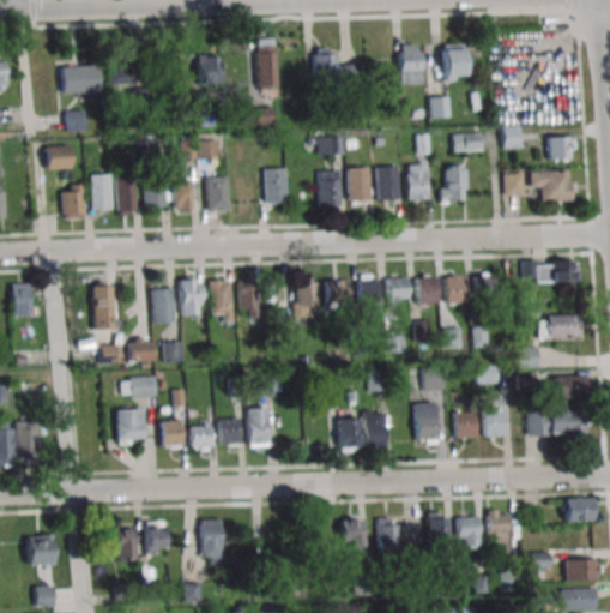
[(258,40),(258,89),(278,89),(278,40),(258,40)]
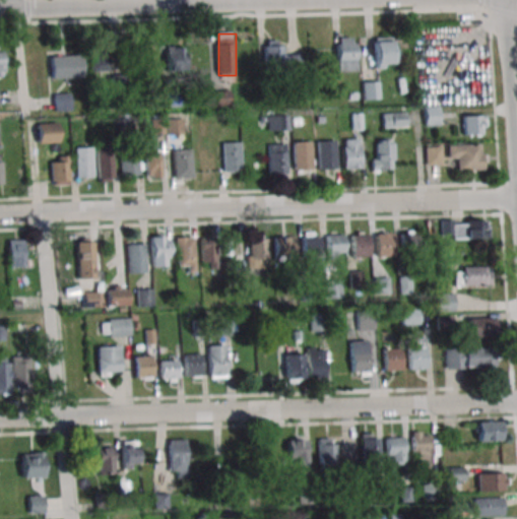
[(359,72),(359,39),(339,39),(339,72),(359,72)]
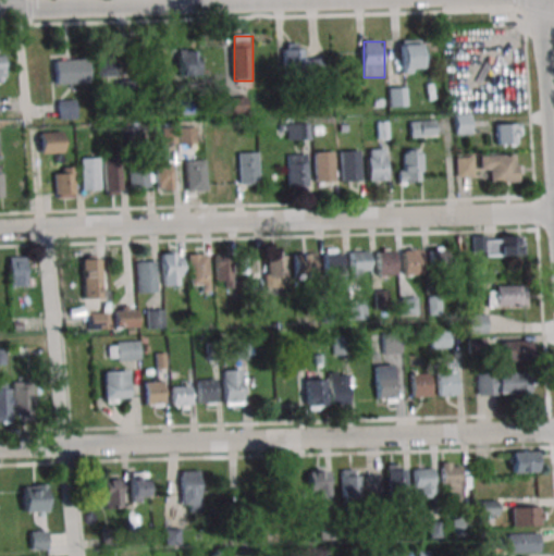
[(403,41),(403,73),(423,73),(423,41),(403,41)]
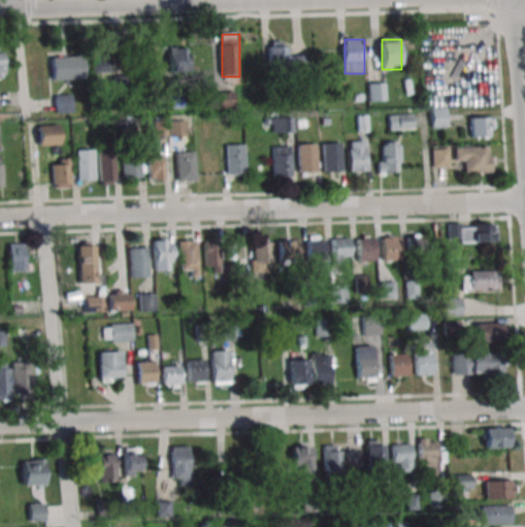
[(290,66),(290,41),(270,41),(270,66),(290,66)]
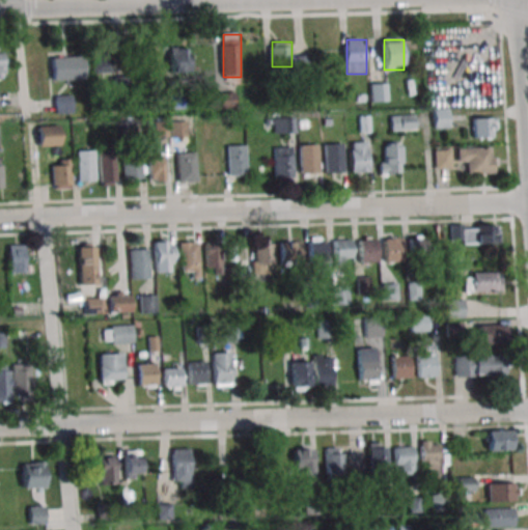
[(191,49),(172,49),(172,81),(191,81),(191,49)]
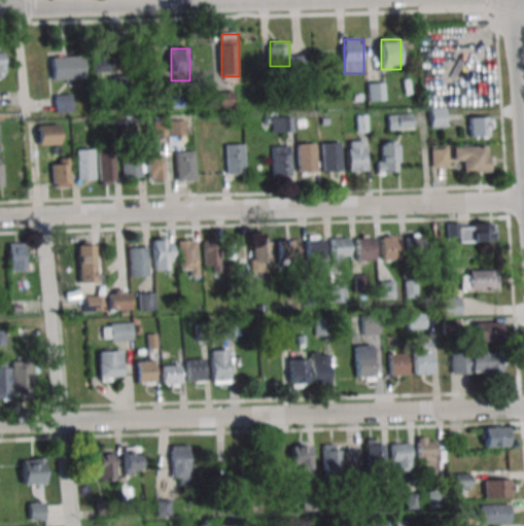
[(95,73),(120,73),(120,54),(95,54),(95,73)]
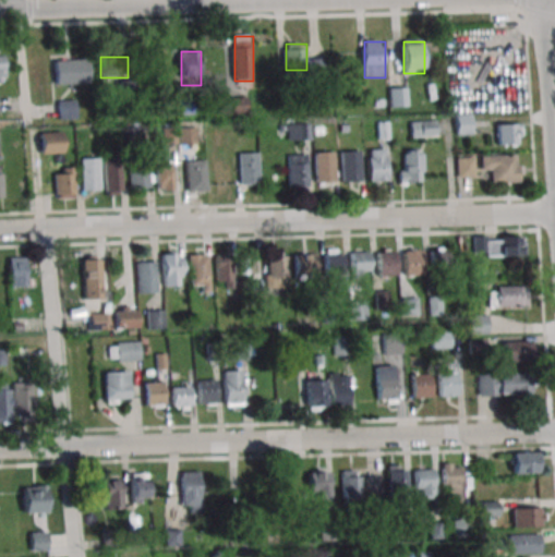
[(58,84),(92,84),(92,60),(58,60),(58,84)]
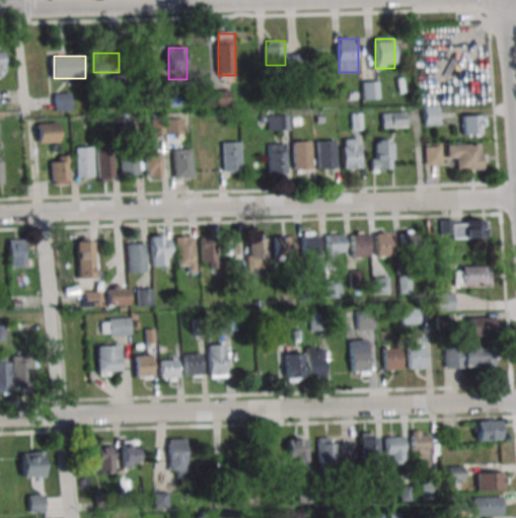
[(291,56),(291,74),(305,74),(305,56),(291,56)]
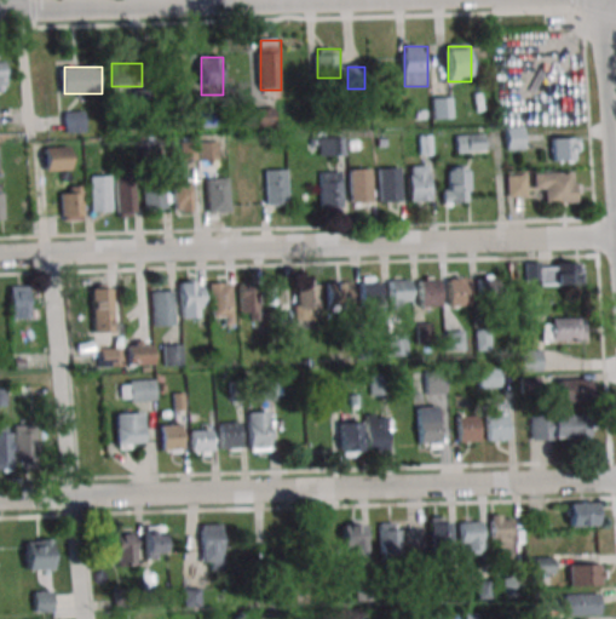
[(435,119),(455,119),(455,99),(435,99),(435,119)]
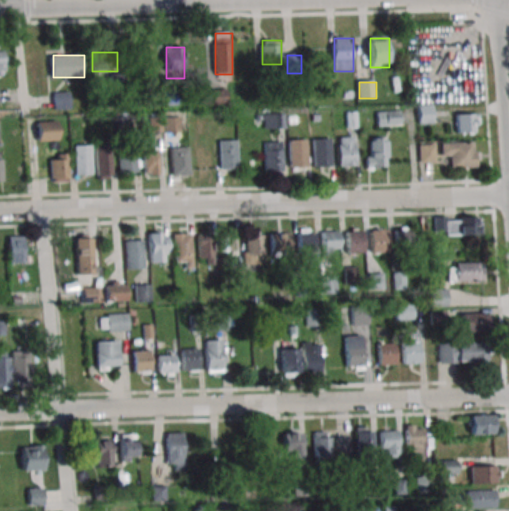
[(55,92),(55,110),(72,110),(72,92),(55,92)]
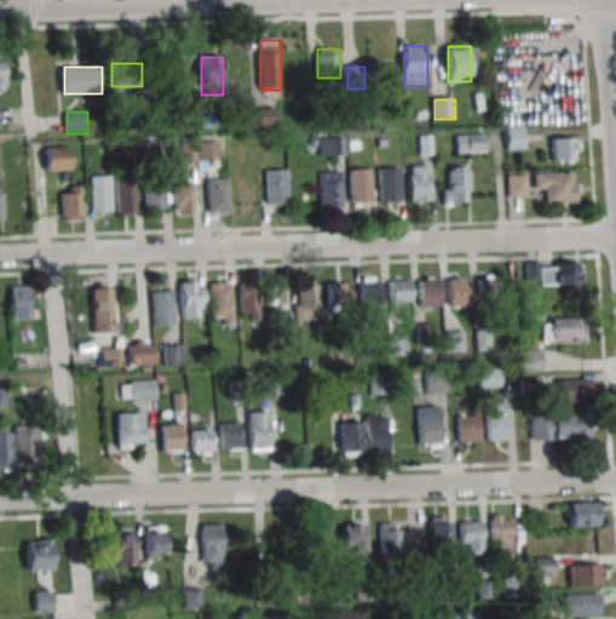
[(507,129),(507,150),(527,150),(527,129),(507,129)]
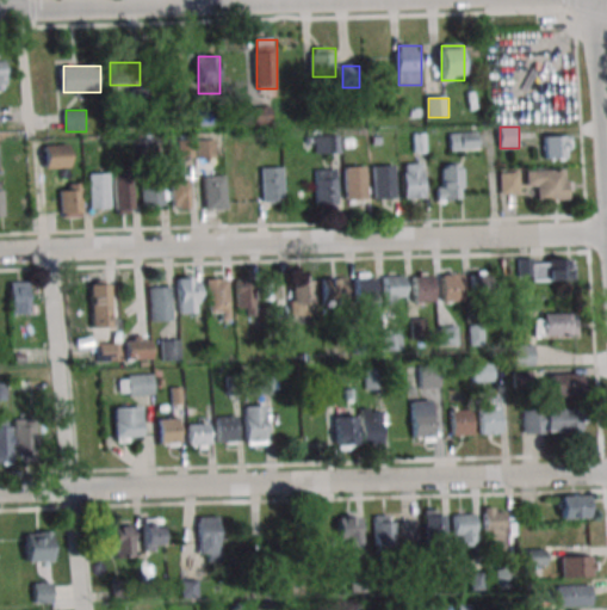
[(451,151),(479,151),(479,134),(451,134),(451,151)]
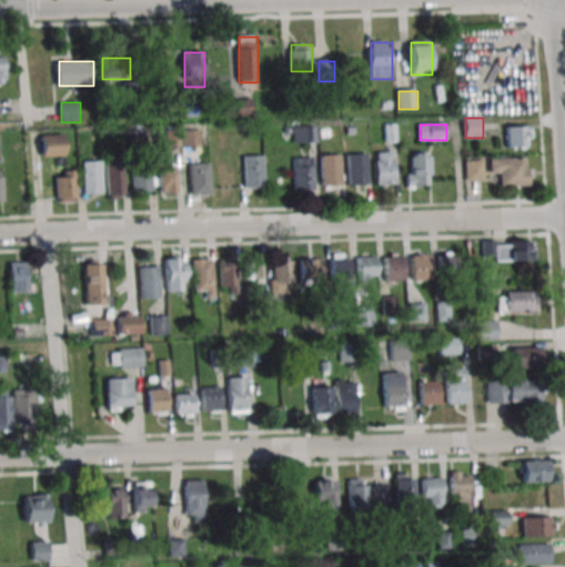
[(295,127),(295,143),(319,143),(319,127),(295,127)]
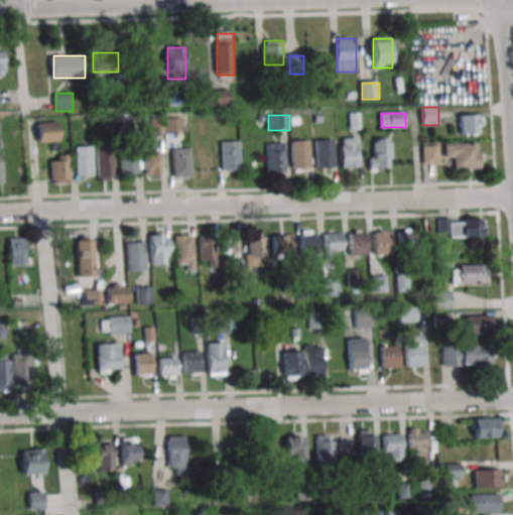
[(456,135),(485,135),(485,116),(456,116),(456,135)]
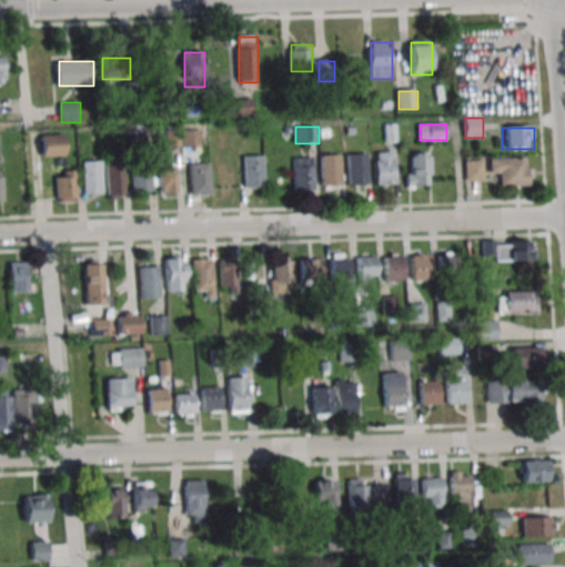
[(66,135),(43,135),(43,157),(66,157),(66,135)]
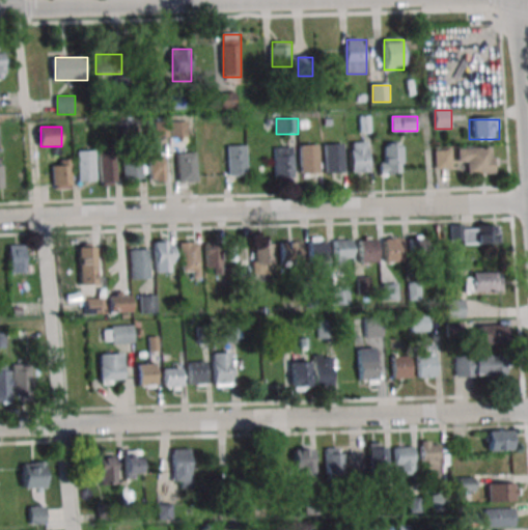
[(352,172),(369,172),(369,143),(352,143),(352,172)]
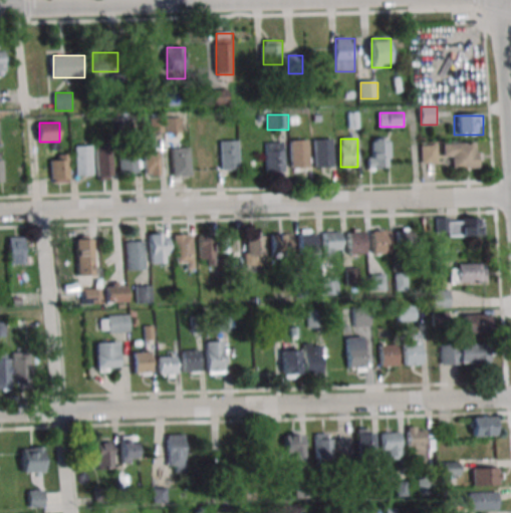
[(368,169),(391,169),(391,139),(368,139),(368,169)]
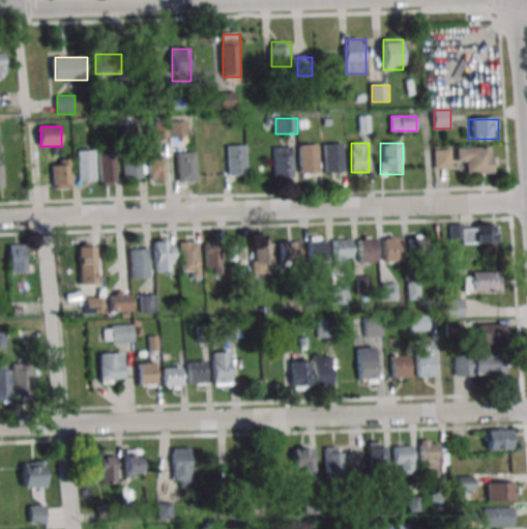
[(326,173),(345,173),(345,144),(326,144),(326,173)]
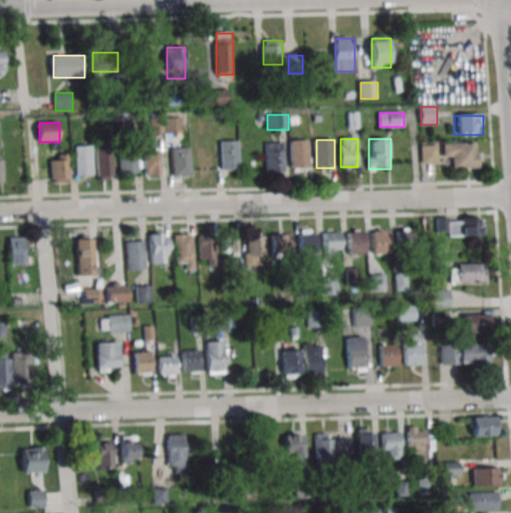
[(311,170),(310,141),(292,141),(292,170),(311,170)]
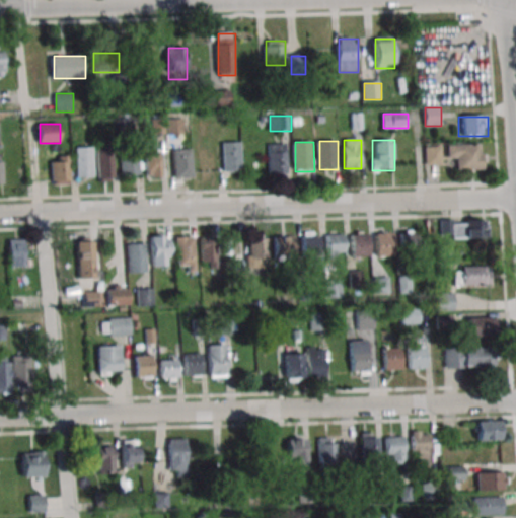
[(243,172),(243,143),(224,143),(224,172),(243,172)]
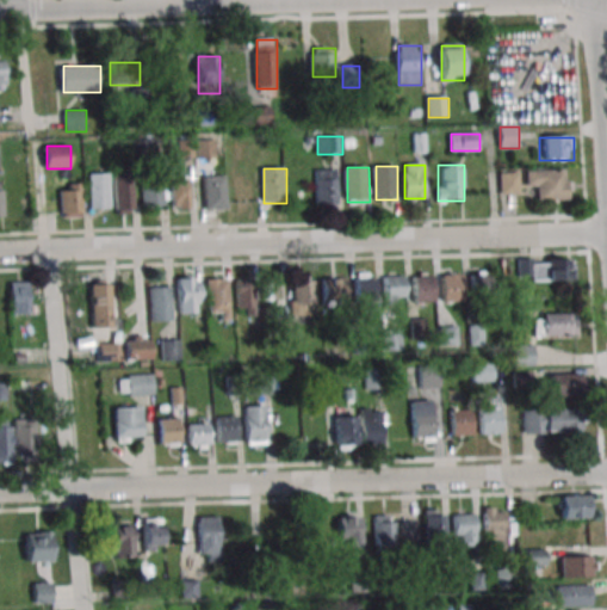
[(319,168),(319,207),(339,207),(339,168),(319,168)]
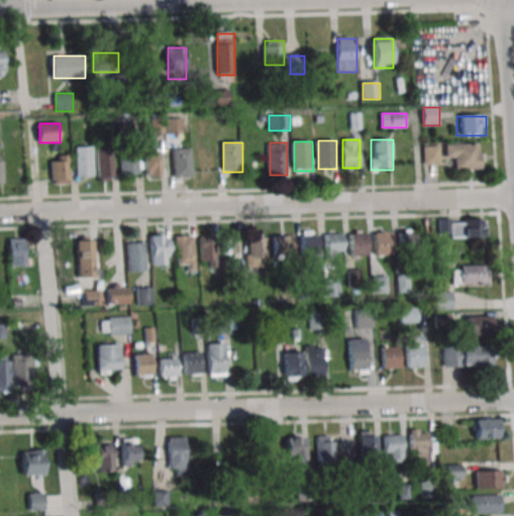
[(445,144),(445,160),(456,160),(456,171),(482,171),(482,144),(445,144)]
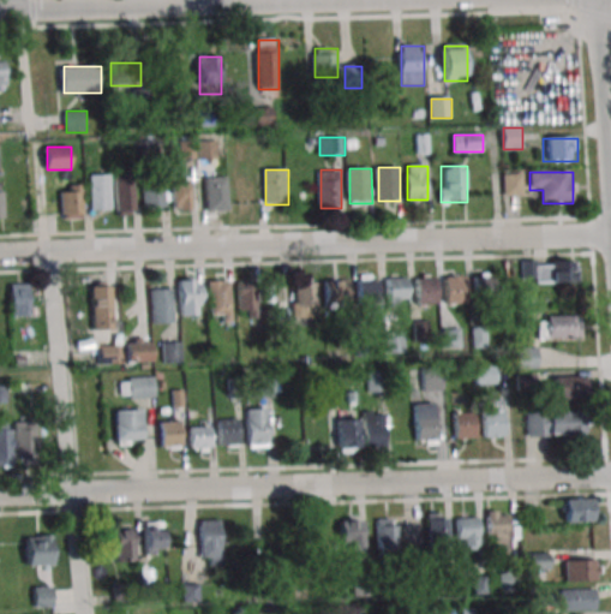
[(114,174),(93,174),(93,212),(114,212),(114,174)]
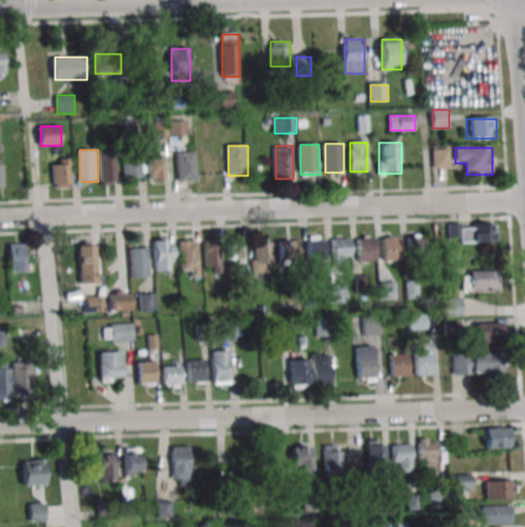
[(451,168),(451,150),(433,150),(433,168),(451,168)]
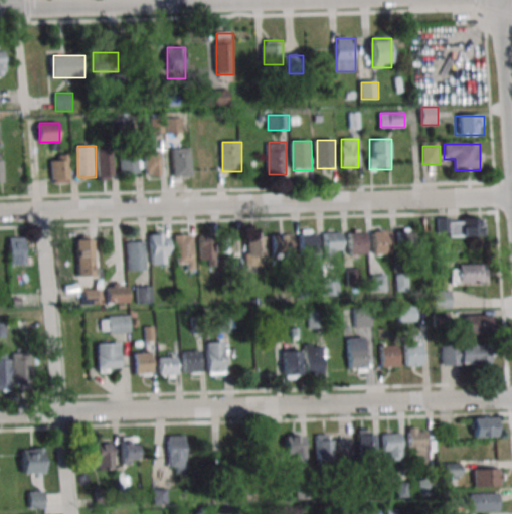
[(99,181),(115,181),(115,148),(99,148),(99,181)]
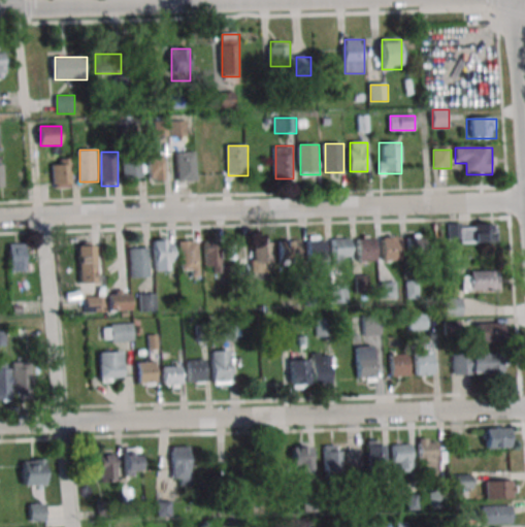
[(179,153),(179,183),(197,183),(197,153),(179,153)]
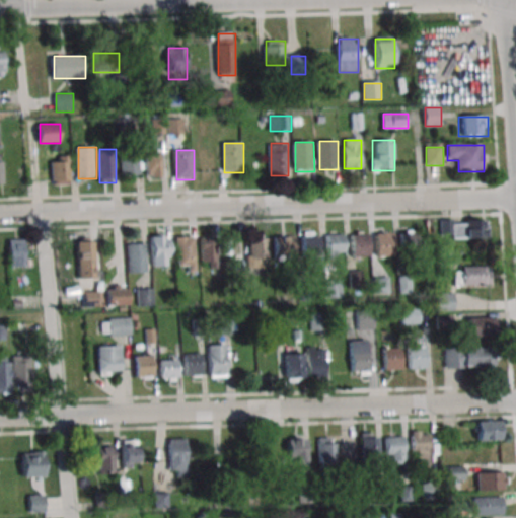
[(164,179),(163,151),(147,152),(148,180),(164,179)]
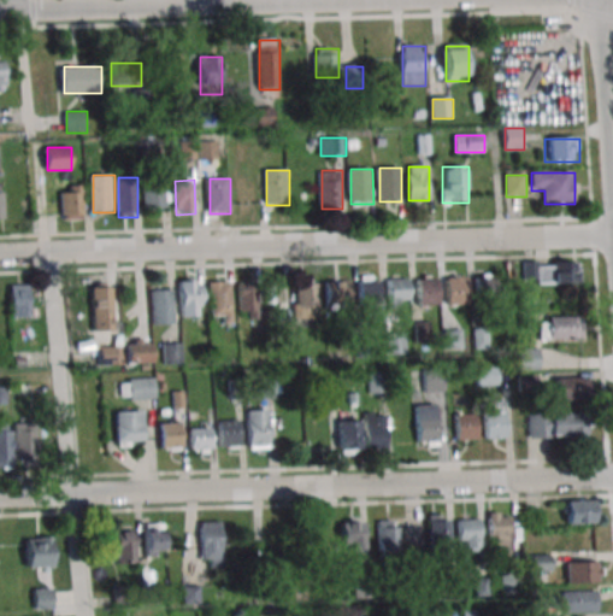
[(64,187),(64,221),(84,221),(84,187),(64,187)]
